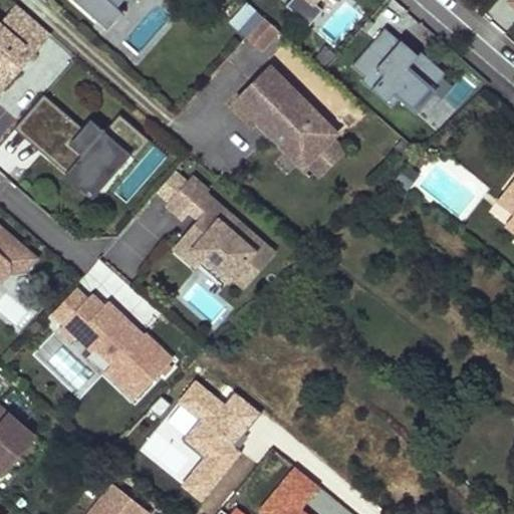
[(73,0),(98,21),(113,4),(108,0),(73,0)]
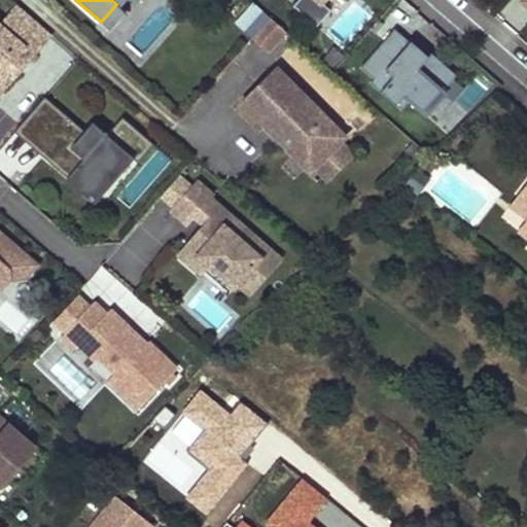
[(0,86),(3,91),(22,70),(13,63),(21,55),(29,61),(51,35),(18,4),(0,24),(0,86)]
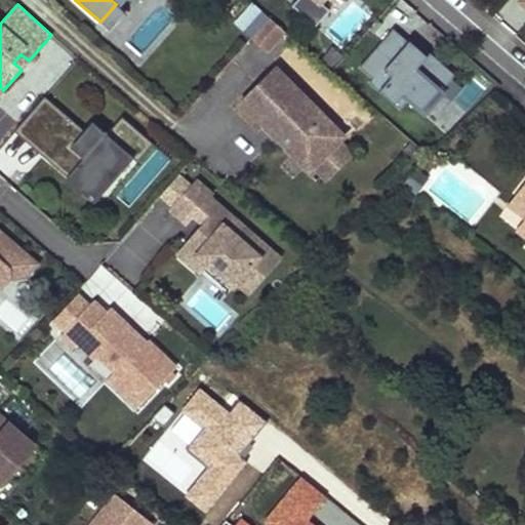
[(280,27),(265,13),(247,33),(264,46),(280,27)]
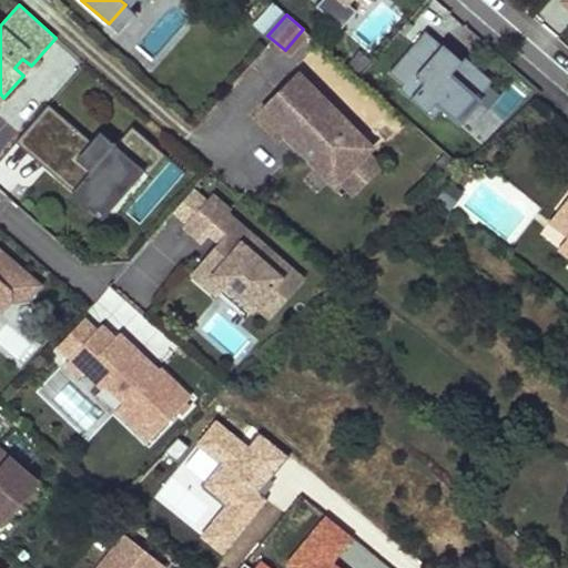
[(447,41),(429,26),(394,68),(407,80),(404,84),(437,114),(447,103),(460,114),(480,92),(478,91),(490,77),(479,67),(483,63),(469,51),(458,64),(440,49),(447,41)]
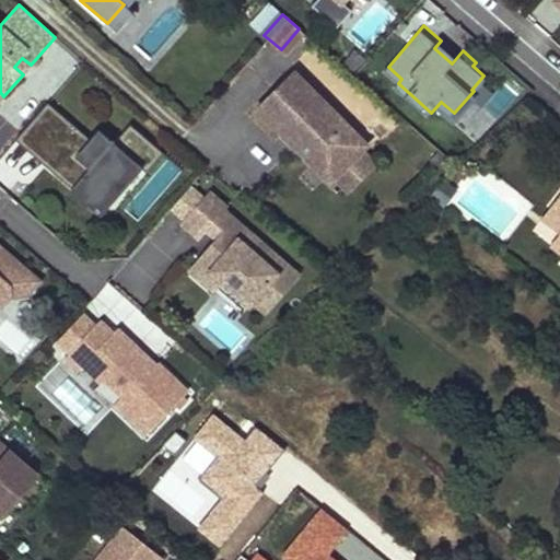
[(14,67),(23,74),(31,65),(22,58),(14,67)]
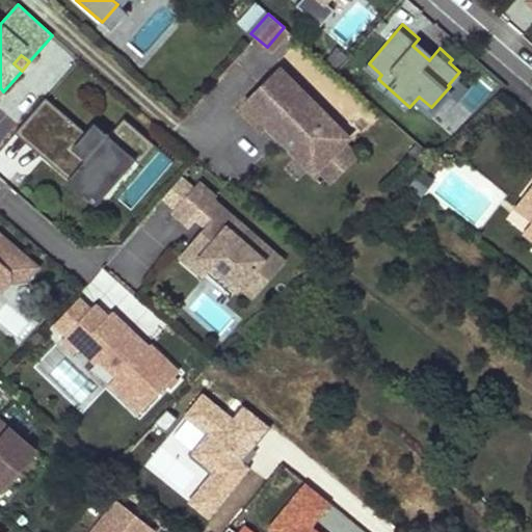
[(243,102),(315,174),(317,171),(346,142),(320,116),(314,123),(304,114),(311,107),(314,105),(276,68),(243,102)]
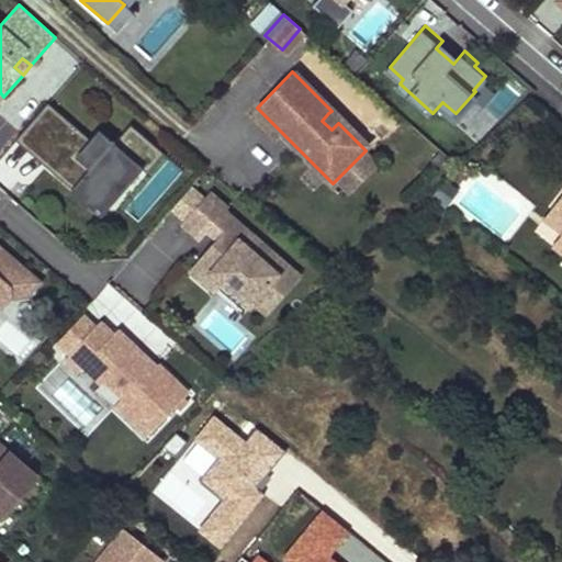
[(164,155),(131,126),(114,145),(99,132),(82,149),(70,138),(78,130),(48,103),(18,138),(48,165),(54,158),(62,165),(54,175),(82,200),(94,184),(109,197),(136,165),(146,175),(164,155)]
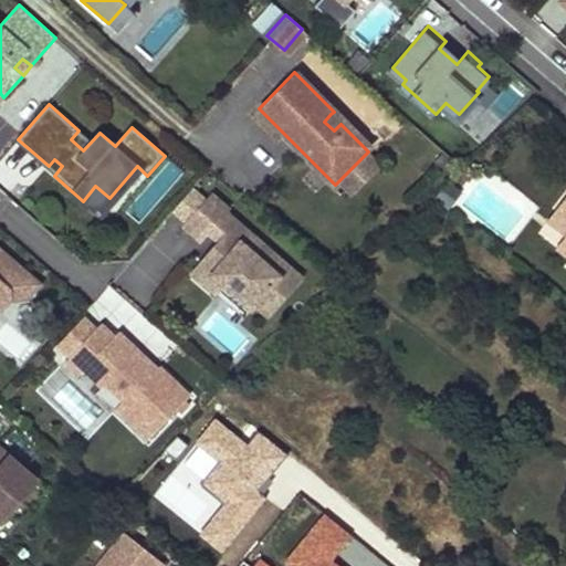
[(341,124),(331,114),(324,122),(334,130),(341,124)]
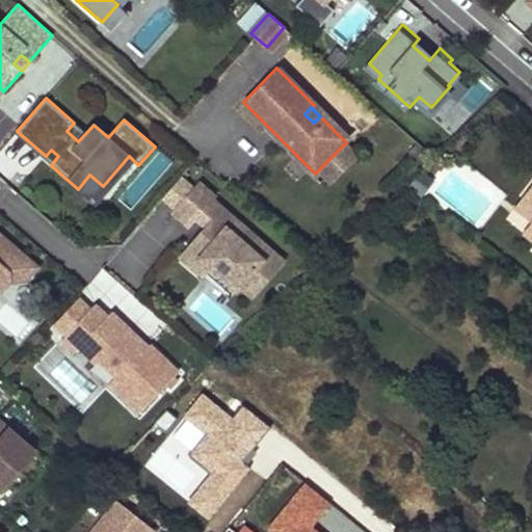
[(74,123),(67,131),(78,141),(85,133),(74,123)]
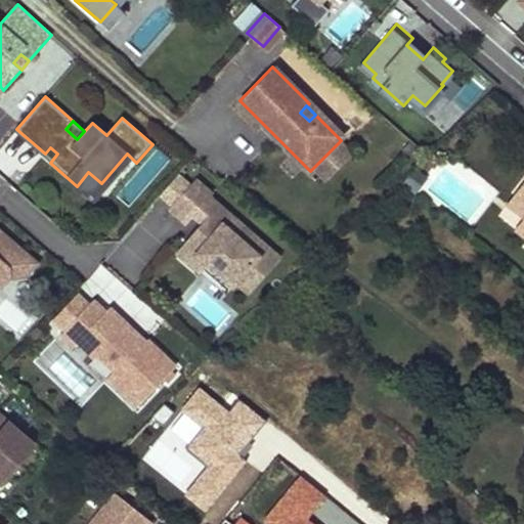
[(16,129),(14,132),(43,157),(45,154),(16,129)]
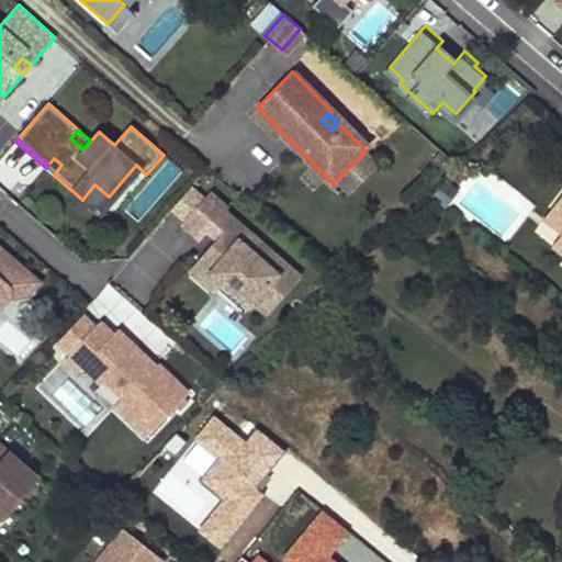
[(381,166),(366,150),(335,181),(350,197),(381,166)]
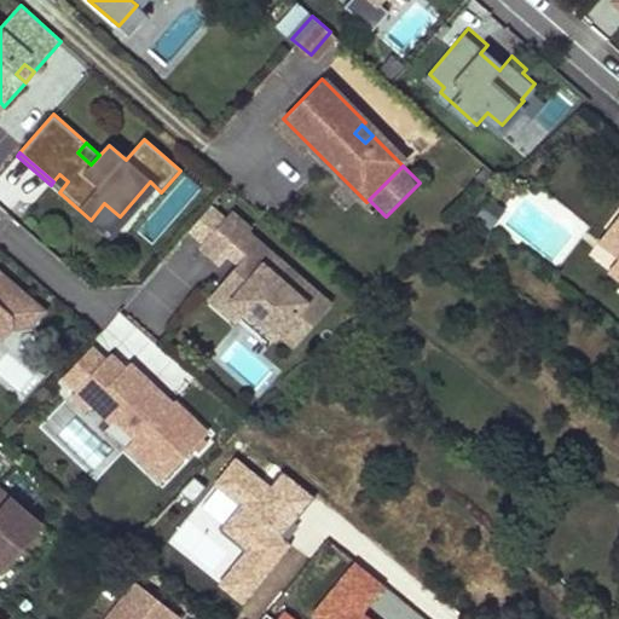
[(68,181),(59,174),(53,181),(51,185),(59,192),(68,181)]
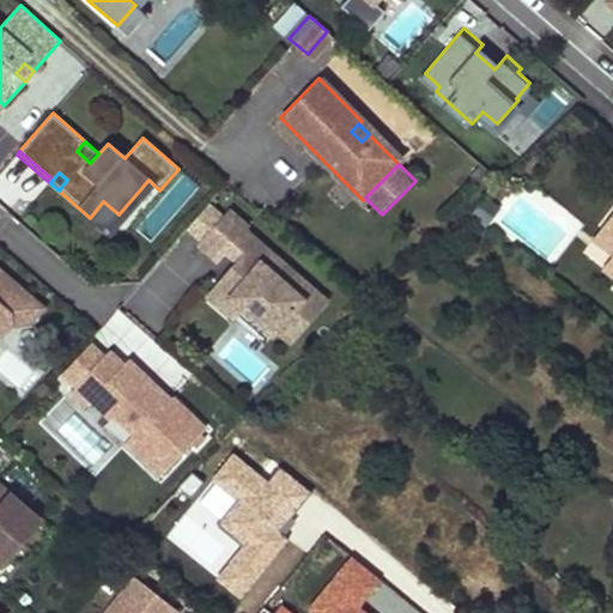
[(119,214),(125,220),(155,186),(149,180),(119,214)]
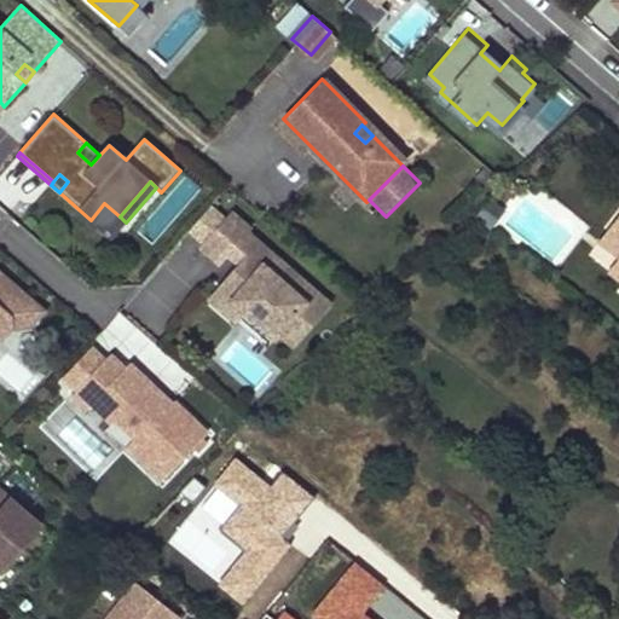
[(476,217),(490,227),(503,210),(490,200),(476,217)]
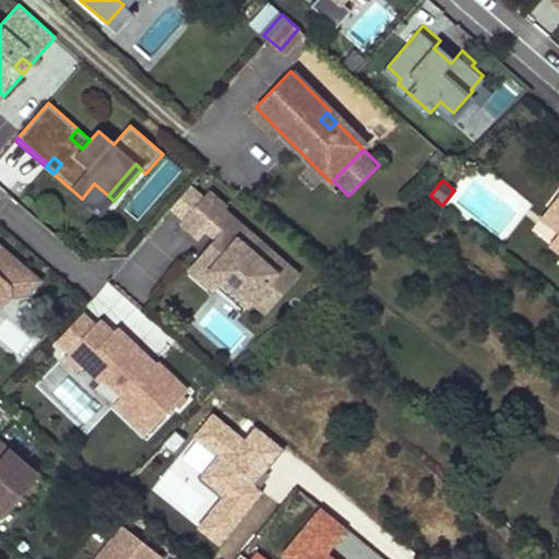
[(94,183),(82,199),(102,215),(114,201),(108,195),(94,183)]
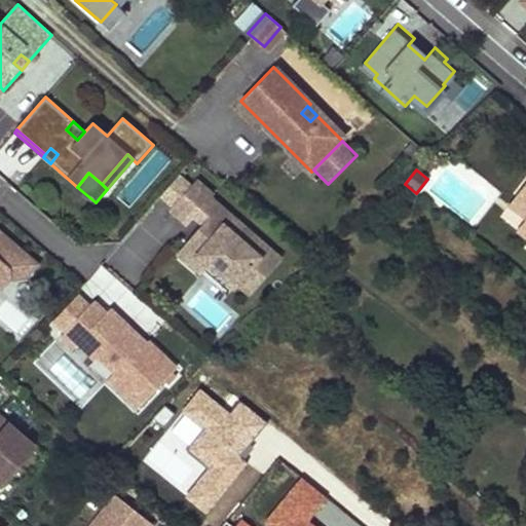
[(179,176),(162,195),(175,205),(191,187),(179,176)]
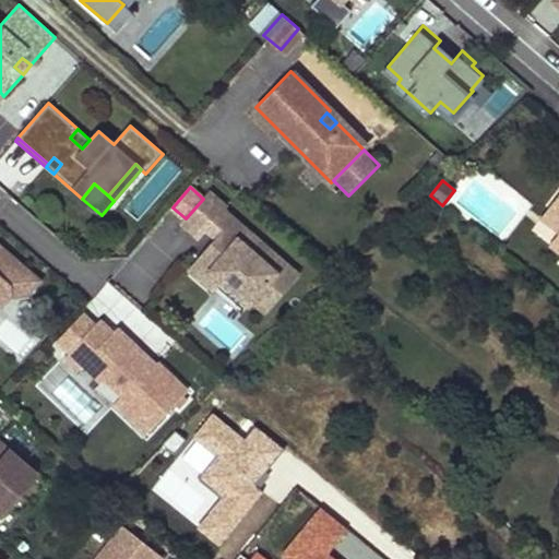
[(210,191),(186,218),(182,223),(200,239),(214,222),(223,230),(200,258),(225,281),(251,304),(253,301),(266,313),(299,275),(225,211),(227,207),(210,191)]
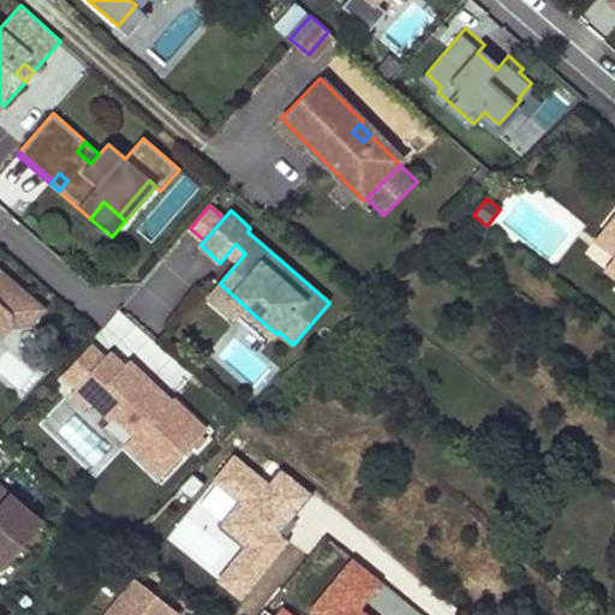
[(614,232),(607,226),(596,240),(614,255),(614,257),(605,270),(614,276),(614,232)]
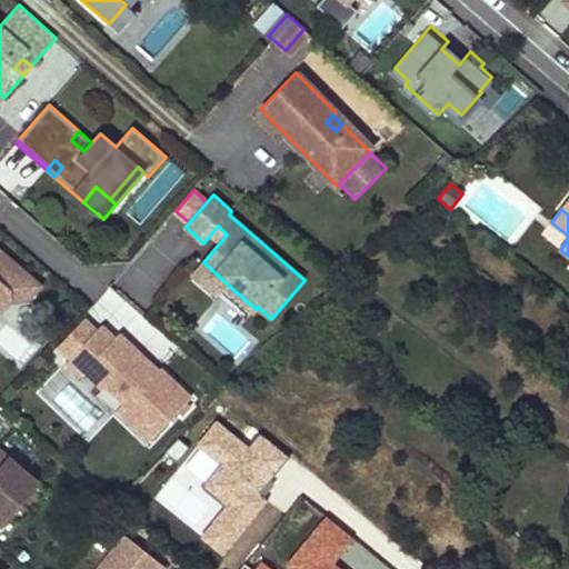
[(218,226),(212,233),(221,241),(227,235),(218,226)]
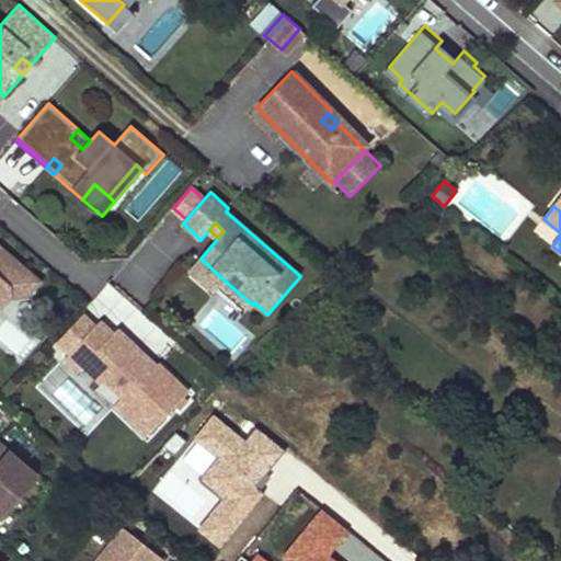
[(0,301),(1,301),(10,292),(29,289),(39,276),(0,242),(0,301)]
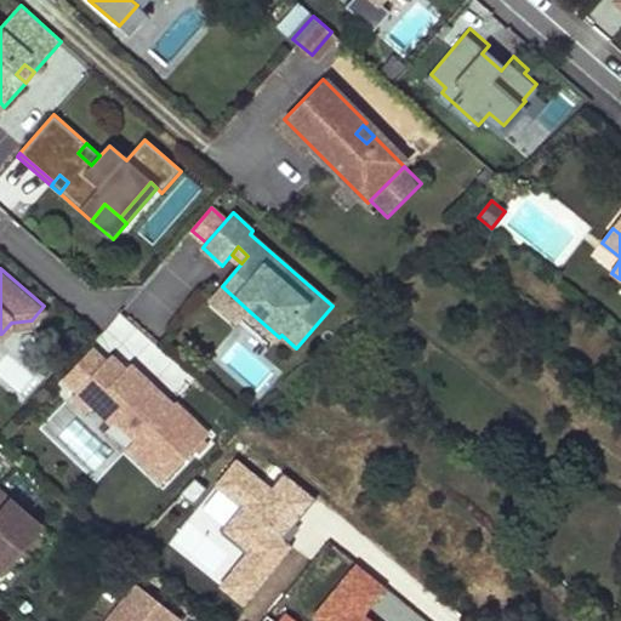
[(222,286),(210,298),(239,324),(250,312),(222,286)]
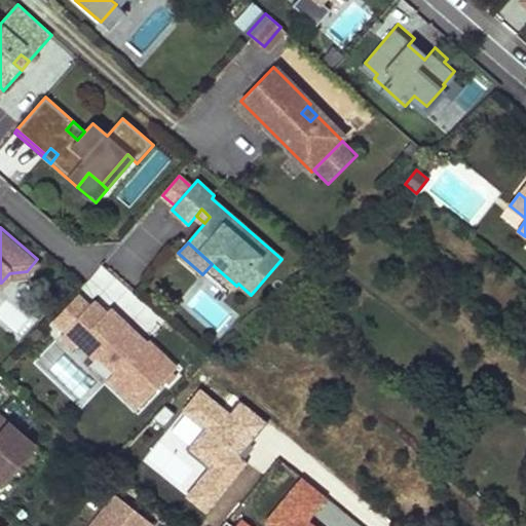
[(140,411),(176,369),(146,343),(144,345),(107,312),(103,317),(89,306),(58,343),(72,354),(76,349),(95,365),(97,361),(114,376),(108,383),(140,411)]
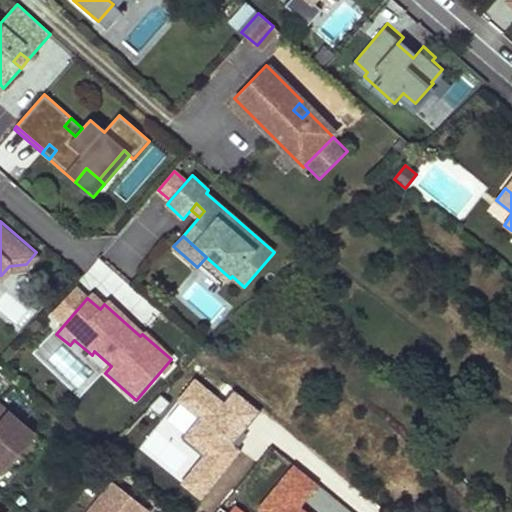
[(18,434),(24,427),(0,406),(0,469),(4,473),(29,443),(18,434)]
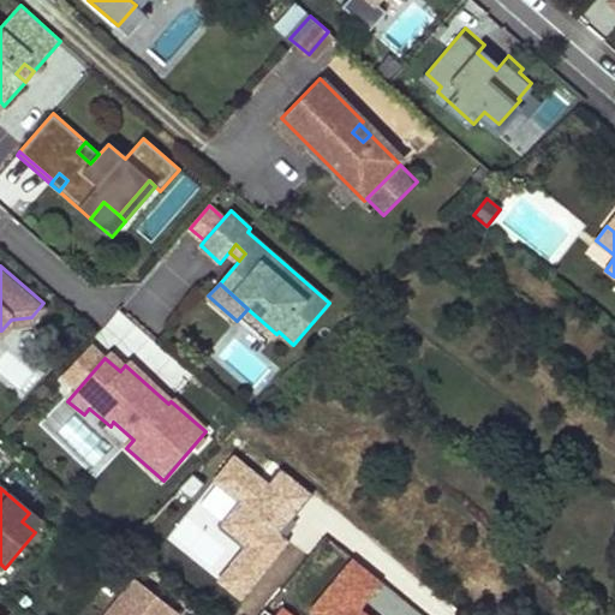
[(35,532),(42,525),(29,513),(22,521),(35,532)]
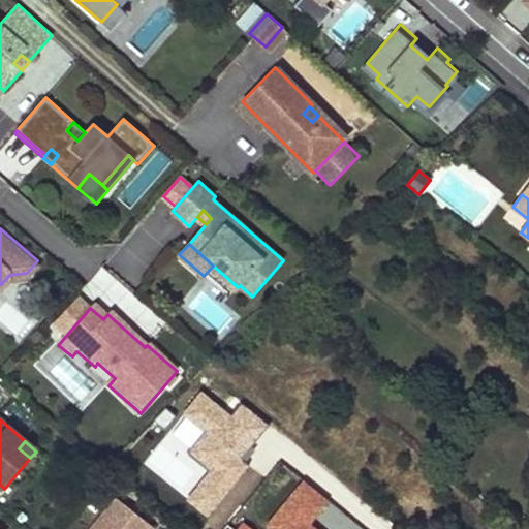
[(300,475),(265,527),(267,528),(321,528),(312,523),(331,496),(300,475)]
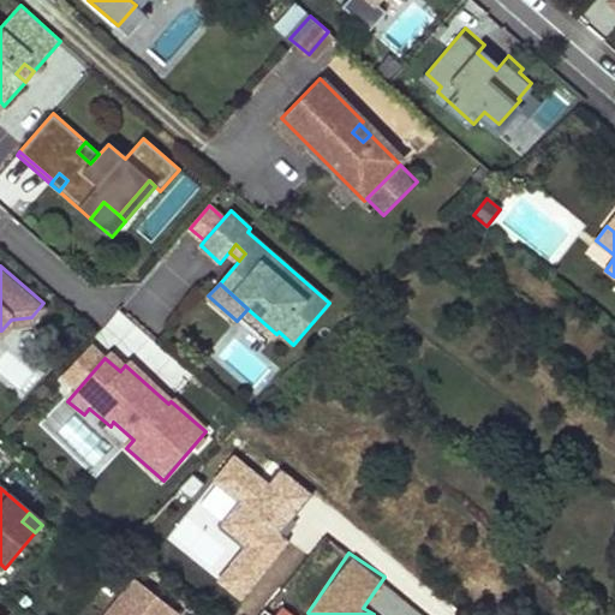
[(107,614),(175,614),(178,613),(136,579),(107,614)]
